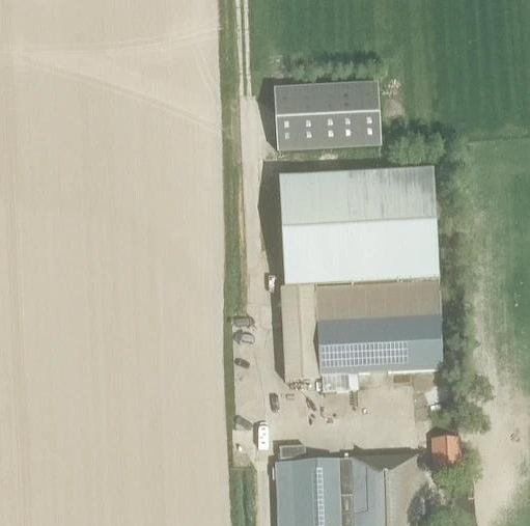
[(279,150),(382,145),(379,80),(275,85),(279,150)]
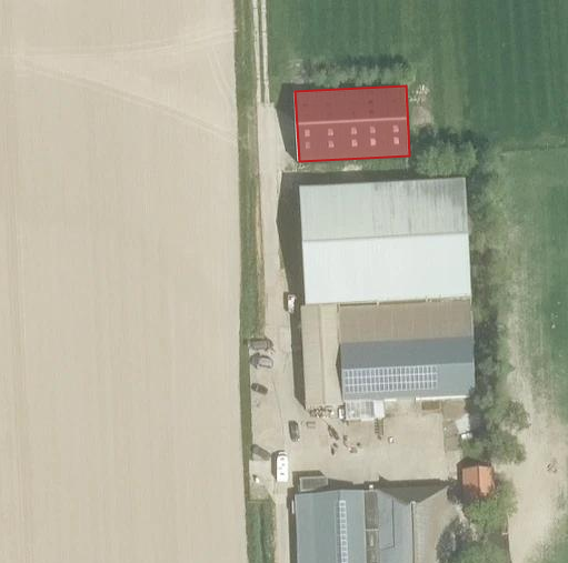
[(385,398),(474,394),(471,342),(472,342),(466,181),(299,188),(305,305),(301,307),(306,406),(344,404),(344,400),(375,399),(385,398)]
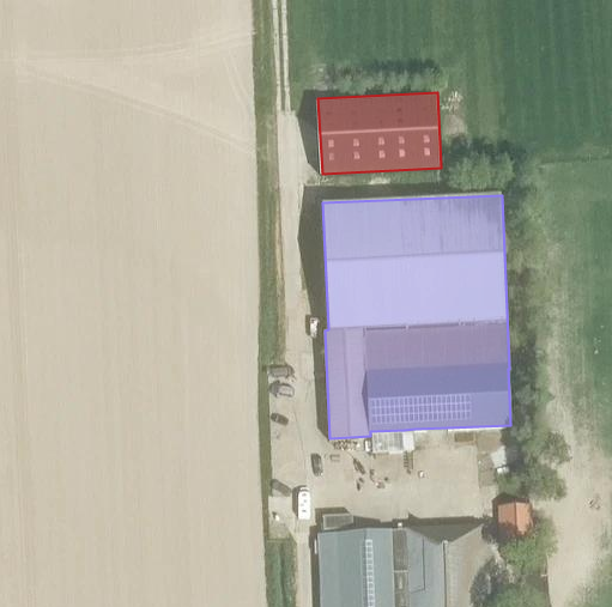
[(529,404),(513,405),(513,424),(529,423),(529,404)]
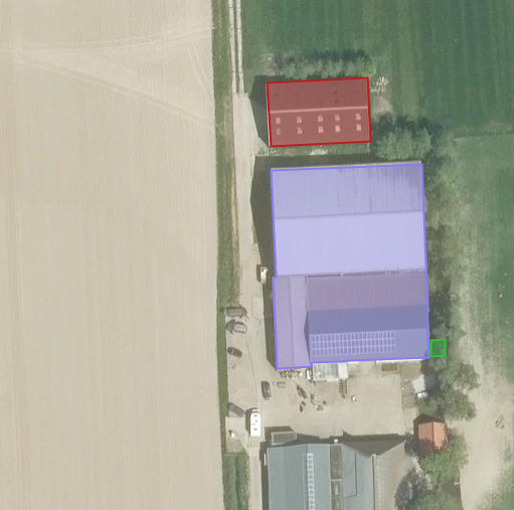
[(339,361),(340,377),(349,376),(348,360),(339,361)]
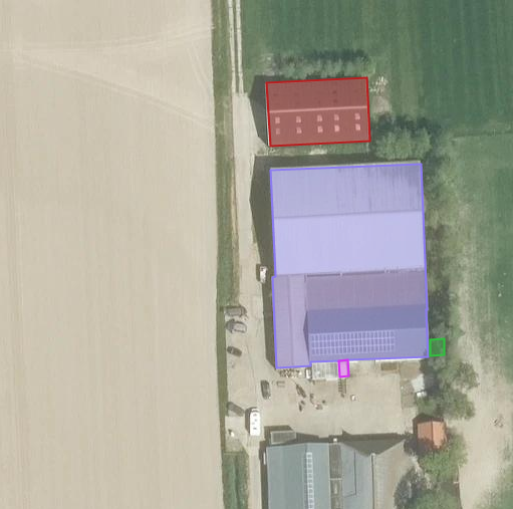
[(311,377),(339,376),(338,360),(310,361),(310,365),(311,377)]
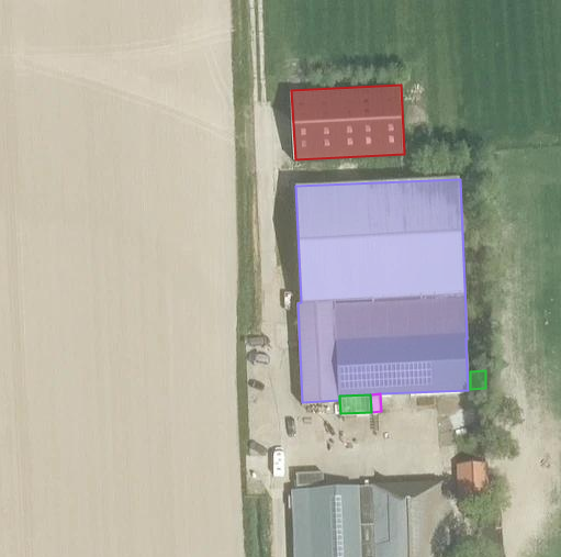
[(458,461),(459,497),(490,496),(489,460),(458,461)]
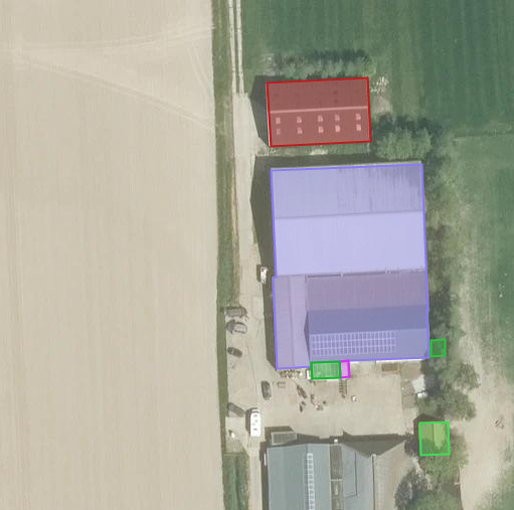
[(411,509),(408,441),(271,447),(273,509),(411,509)]
